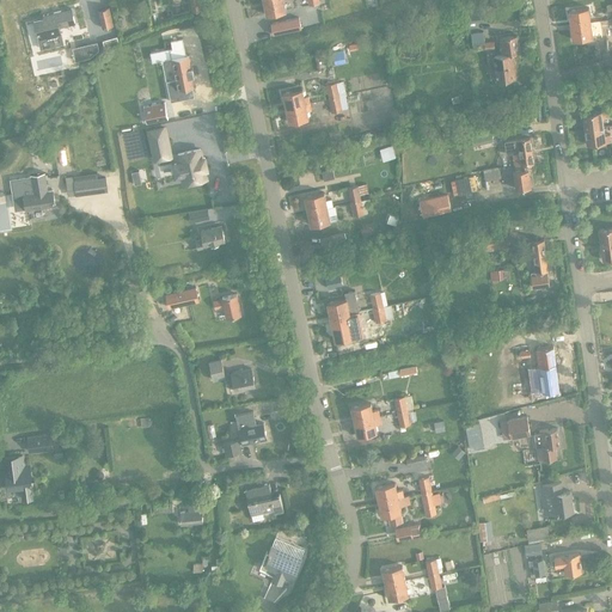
[(189,0),(191,12),(201,10),(199,0),(189,0)]
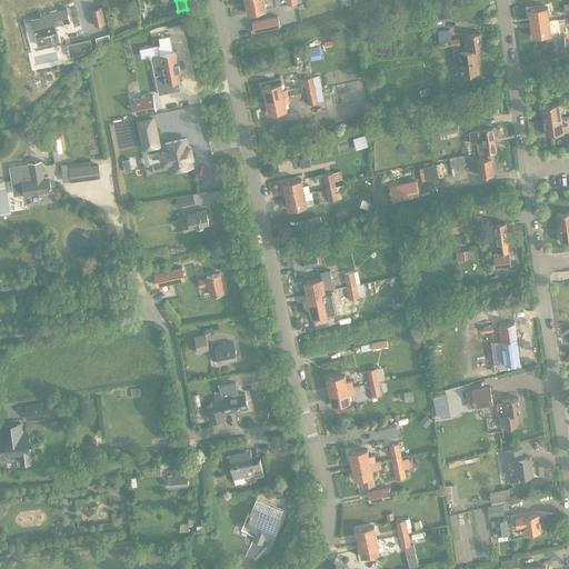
[(263,0),(243,0),(247,13),(266,10),(263,0)]
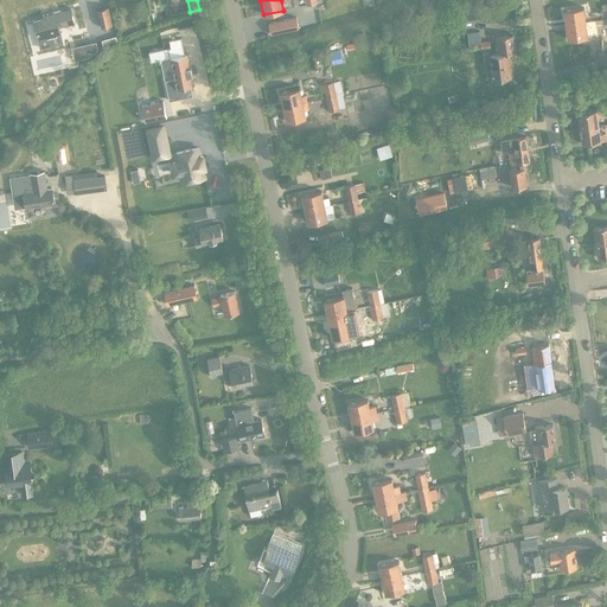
[(113,25),(108,6),(96,10),(101,27),(113,25)]
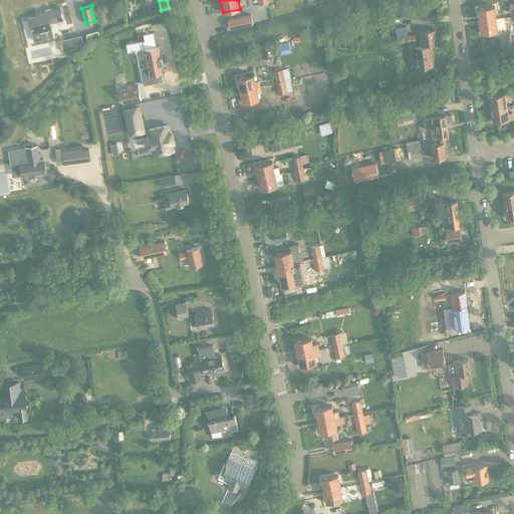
[(477,7),(479,20),(496,18),(494,5),(477,7)]
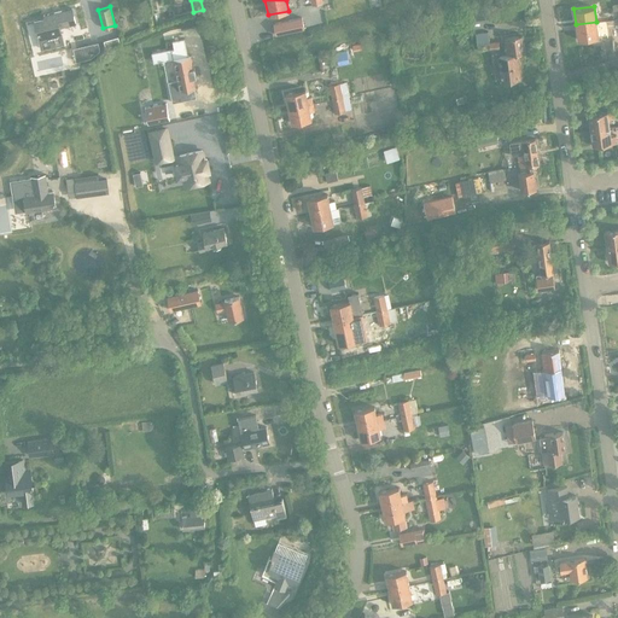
[(473,10),(470,10),(471,22),(474,22),(491,19),(490,7),(473,10)]
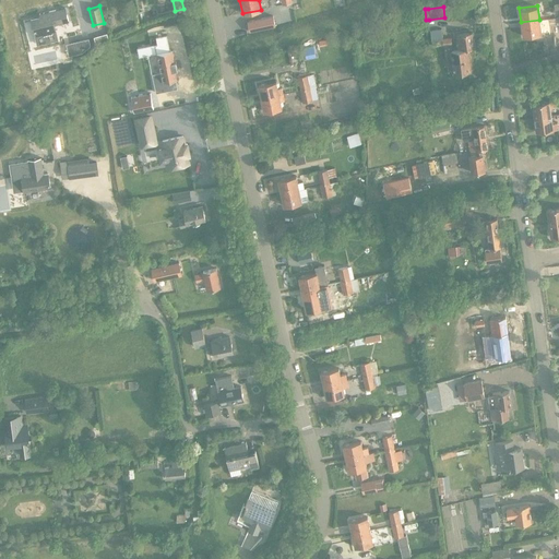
[(31,19),(35,36),(48,33),(47,26),(68,21),(64,8),(43,13),(44,15),(31,19)]
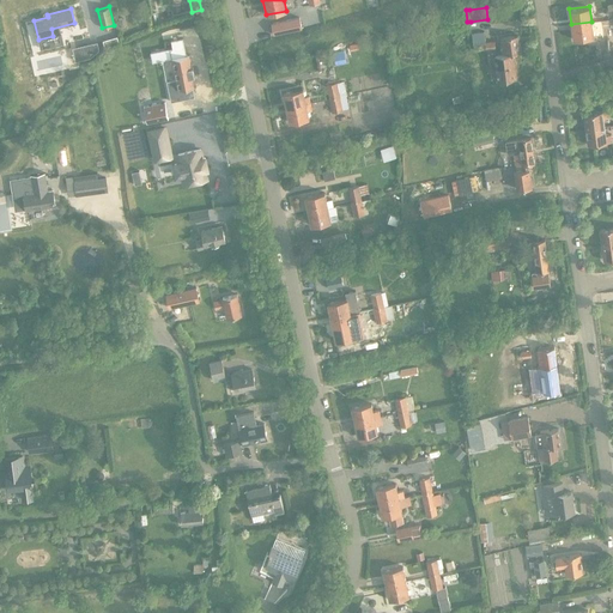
[(298,17),(271,23),(273,35),(302,29),(298,17)]
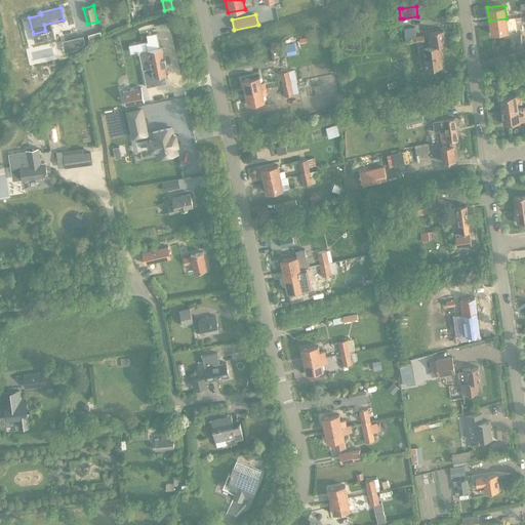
[(507,18),(489,21),(491,33),(508,31),(507,18)]
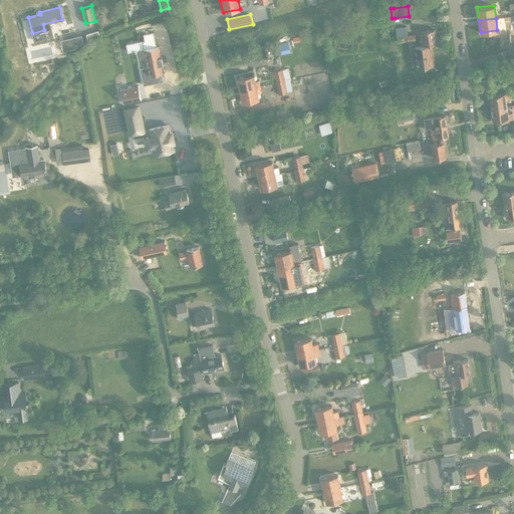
[(406,26),(396,27),(398,42),(407,40),(415,39),(415,40),(416,40),(415,35),(414,34),(407,35),(406,26)]
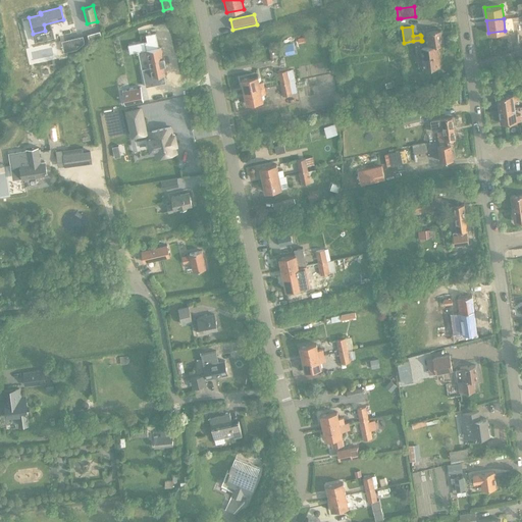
[(427,47),(421,48),(423,67),(438,66),(436,46),(441,45),(439,30),(425,32),(427,47)]
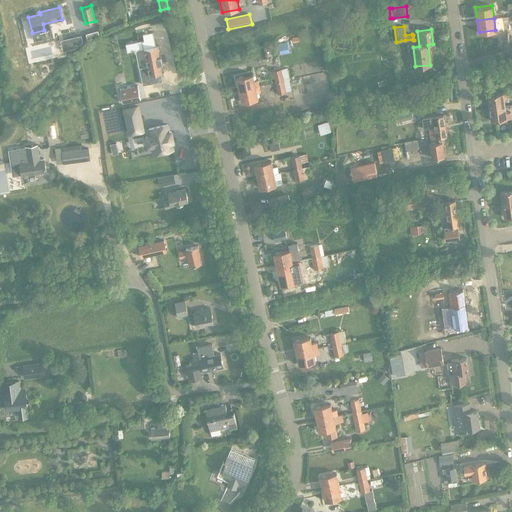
[(147,65),(139,67),(143,84),(163,80),(161,72),(163,71),(162,63),(161,56),(160,56),(158,45),(156,45),(153,31),(143,33),(144,39),(141,40),(147,65)]
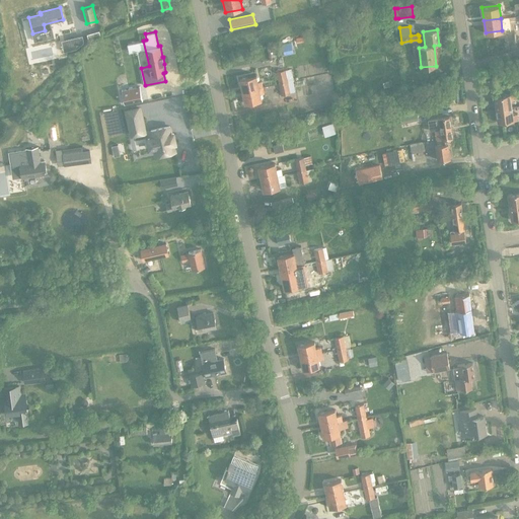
[(82,35),(63,40),(66,51),(76,48),(83,42),(82,35)]
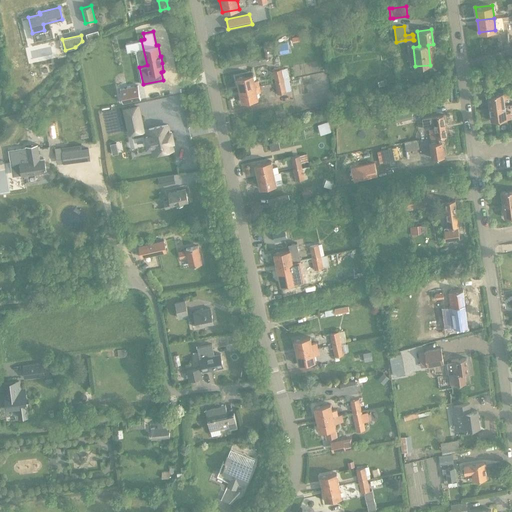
[(272,70),(274,81),(289,78),(287,68),(282,68),(272,70)]
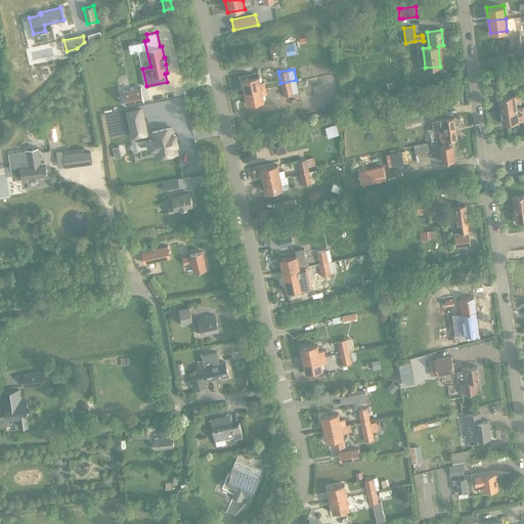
[(259,76),(242,80),(245,92),(262,88),(265,87),(264,81),(260,82),(259,76)]
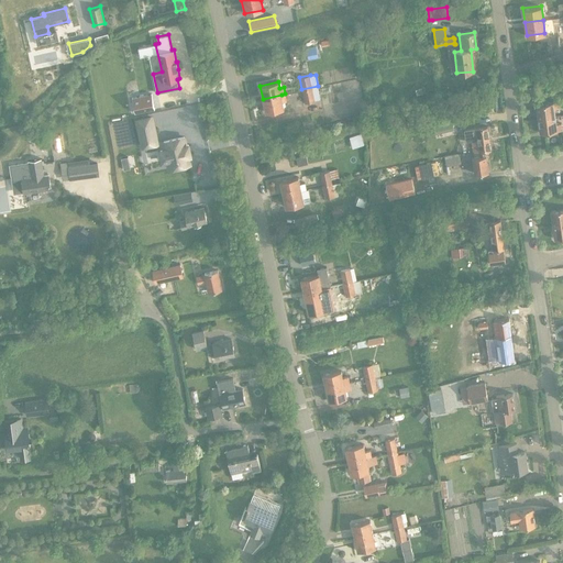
[(318,86),(301,89),(305,103),(315,101),(315,100),(320,99),(317,88),(318,88),(318,87),(318,86)]
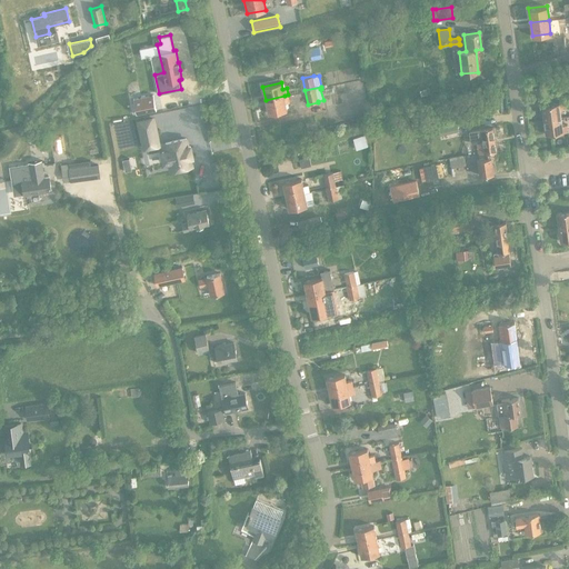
[(153,95),(133,98),(137,113),(157,110),(153,95)]
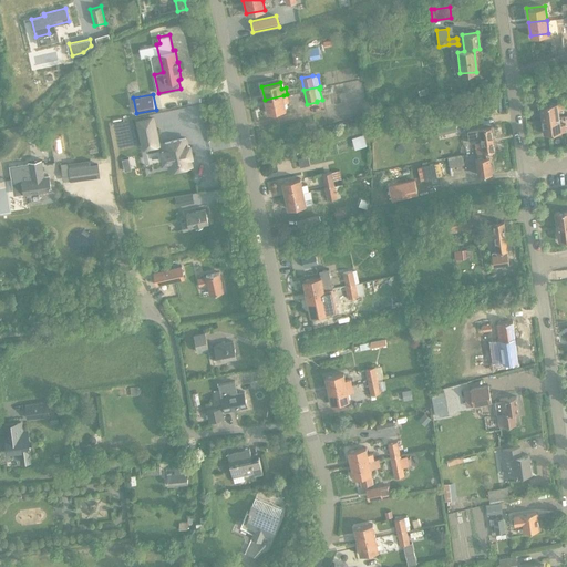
[(284,95),(265,100),(267,113),(286,109),(285,102),(288,102),(287,94),(284,95)]
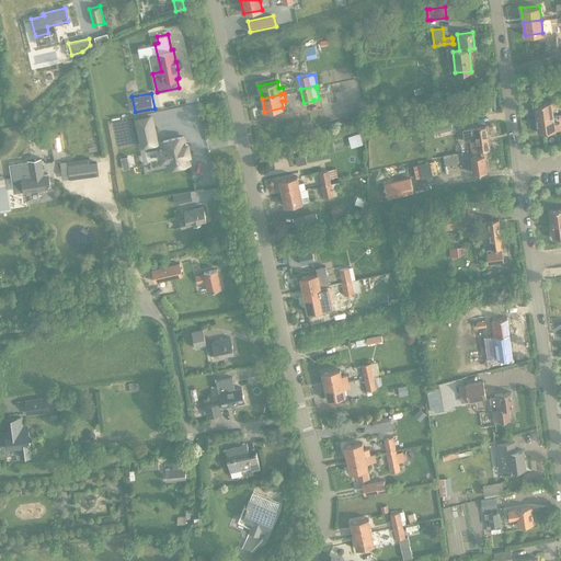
[(478,100),(472,101),(476,114),(481,113),(478,100)]
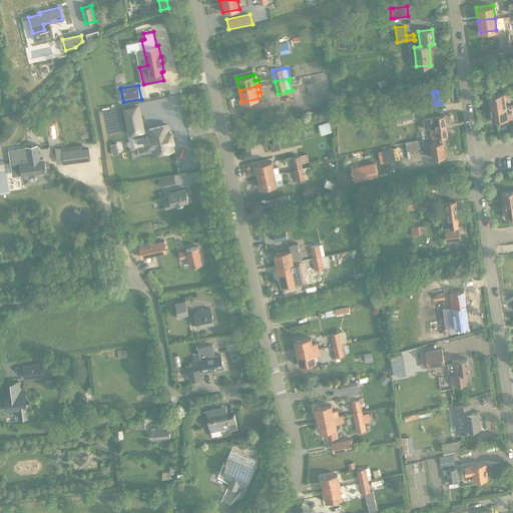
[(488,95),(490,108),(506,106),(505,99),(509,98),(508,92),(488,95)]
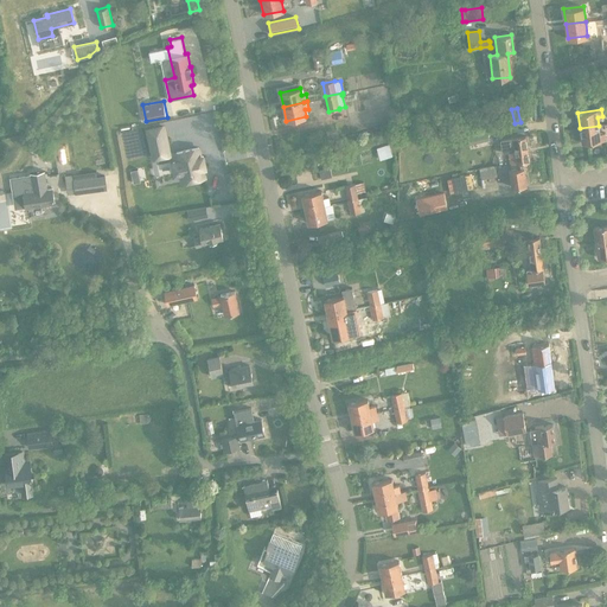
[(503,112),(493,114),(497,128),(508,126),(504,112),(503,112)]
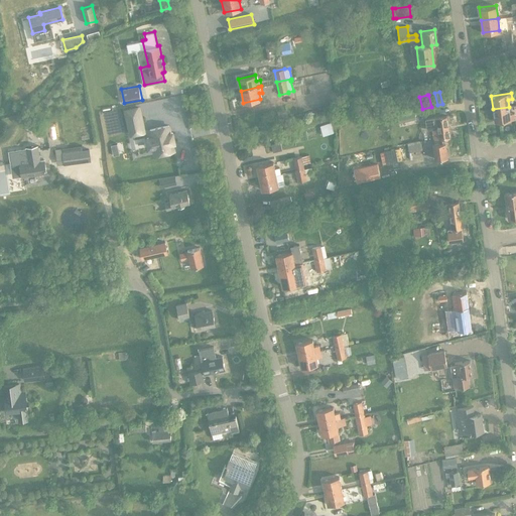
[(138,107),(125,110),(128,125),(142,122),(138,107)]
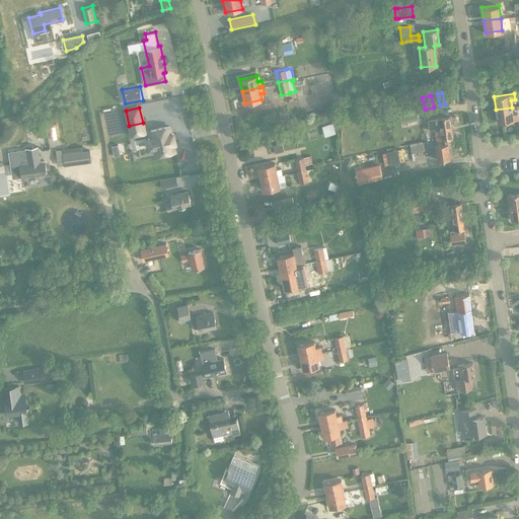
[(512,107),(496,109),(497,123),(518,120),(517,114),(512,114),(512,107)]
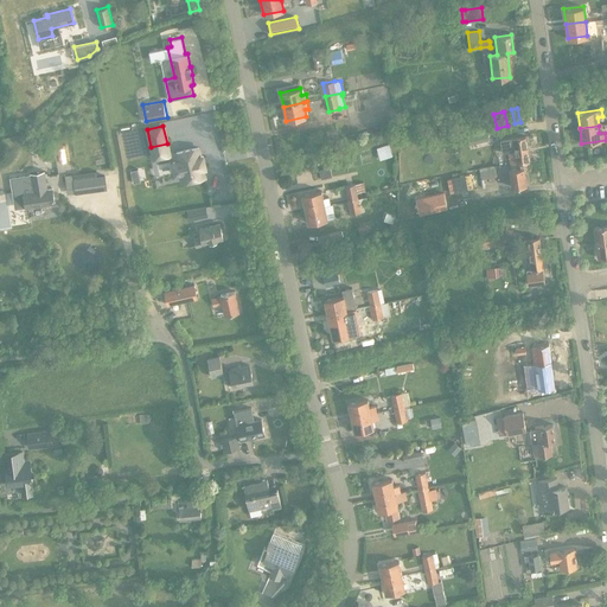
[(442,129),(443,140),(459,136),(458,127),(442,129)]
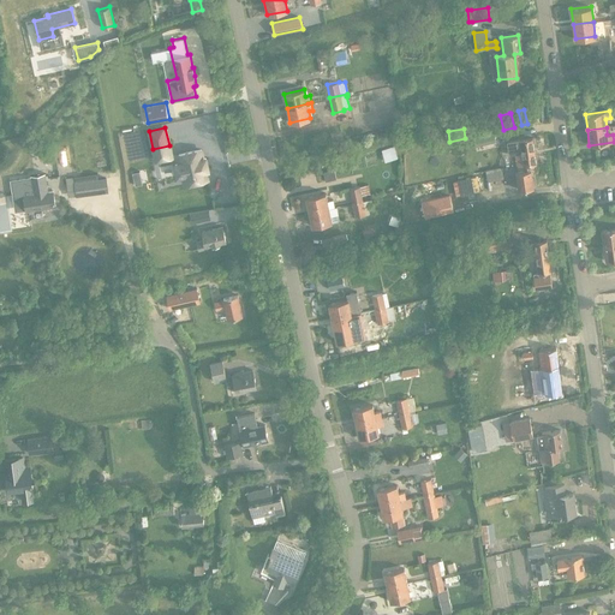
[(519,139),(507,141),(509,154),(514,154),(517,165),(523,165),(530,163),(536,162),(532,138),(519,139)]
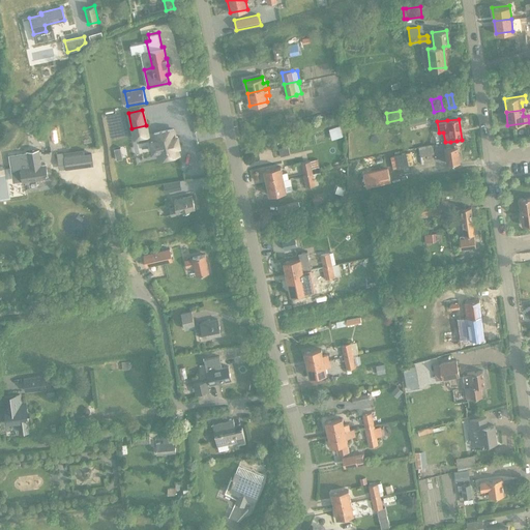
[(329,131),(329,133),(331,140),(343,137),(340,126),(329,129),(329,131)]
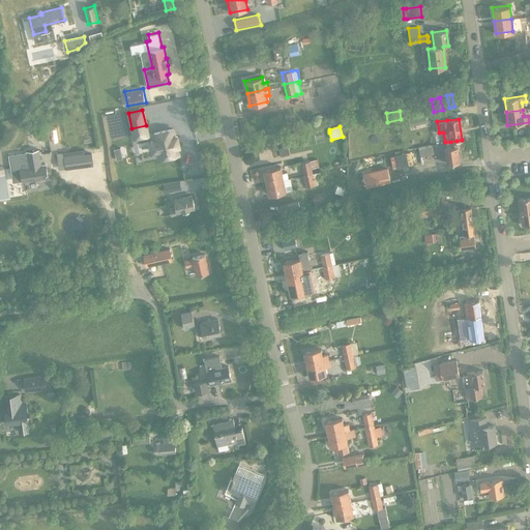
[(155,141),(150,142),(151,145),(152,144),(153,148),(152,149),(152,152),(157,151),(159,158),(178,154),(177,147),(179,146),(177,136),(175,137),(173,128),(153,133),(155,141)]
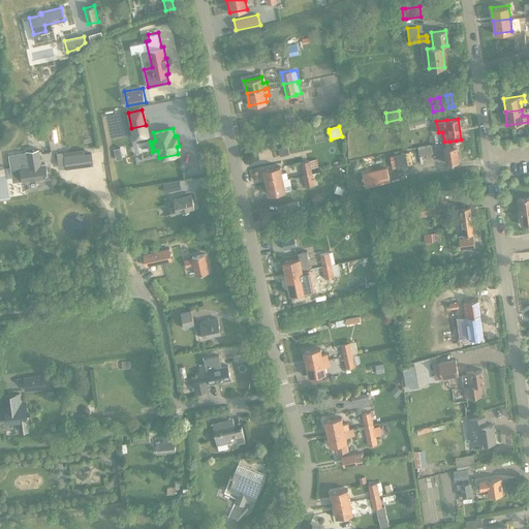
[(449,142),(444,142),(444,147),(443,147),(445,162),(458,160),(456,141),(449,142)]
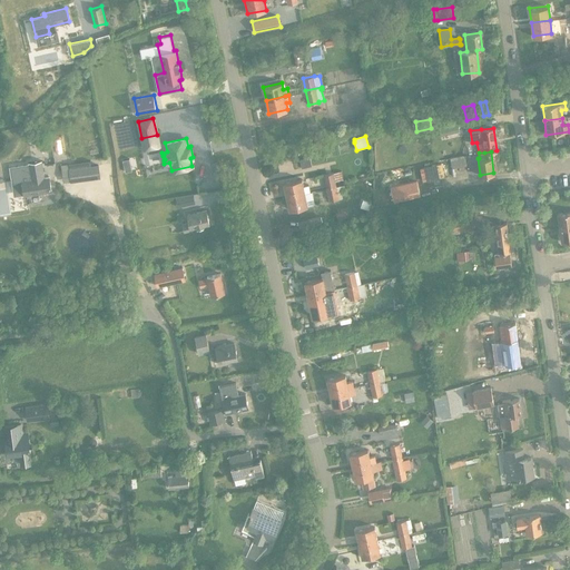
[(464,155),(450,158),(452,168),(467,165),(464,155)]
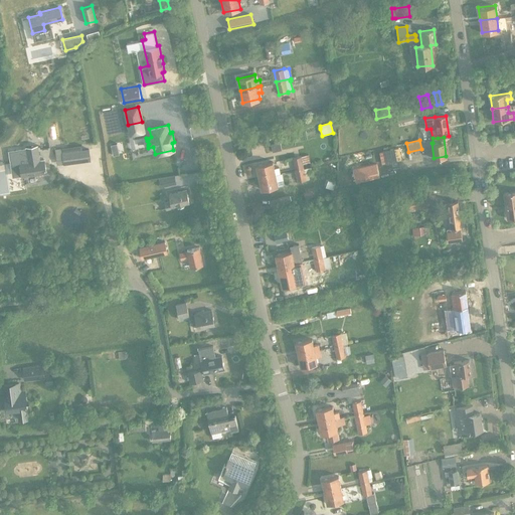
[(26,148),(10,150),(14,175),(21,174),(21,175),(46,172),(45,171),(44,160),(40,160),(37,145),(26,147),(26,148)]
